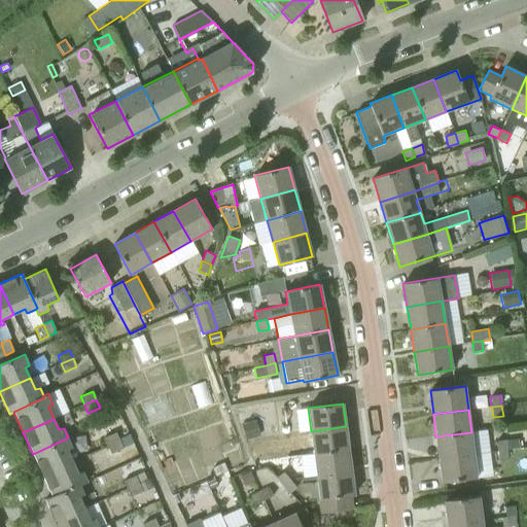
[(255,420),(241,424),(245,440),(259,435),(255,420)]
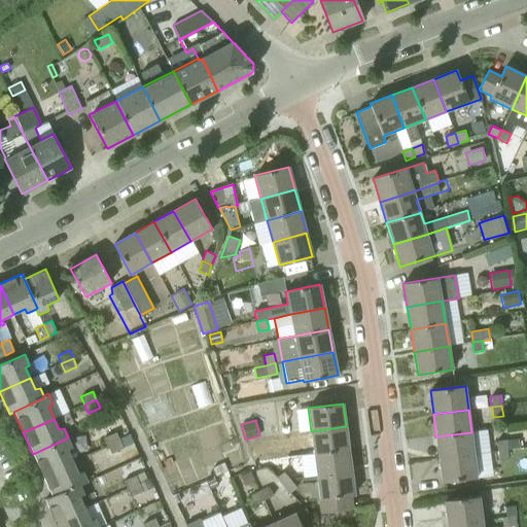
[(314,454),(348,449),(346,426),(311,431),(314,454)]
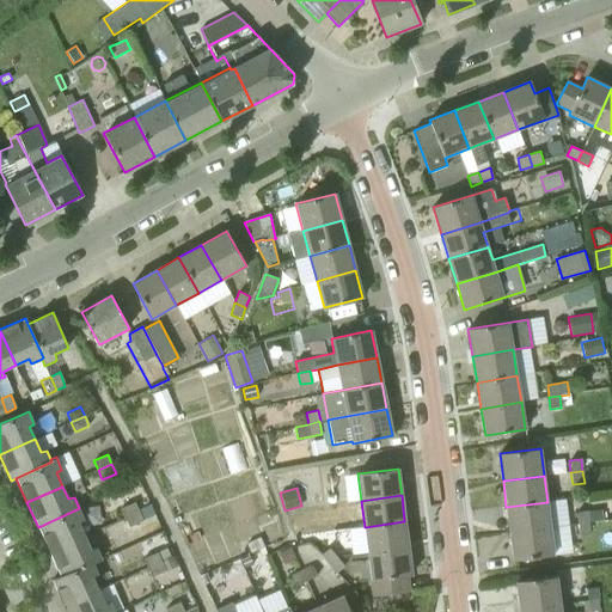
[(121,508),(124,518),(139,512),(134,502),(121,508)]
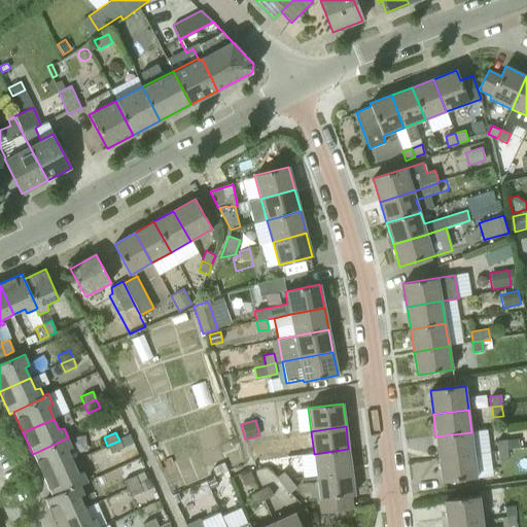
[(473,454),(472,440),(471,432),(435,436),(438,459),(473,454)]
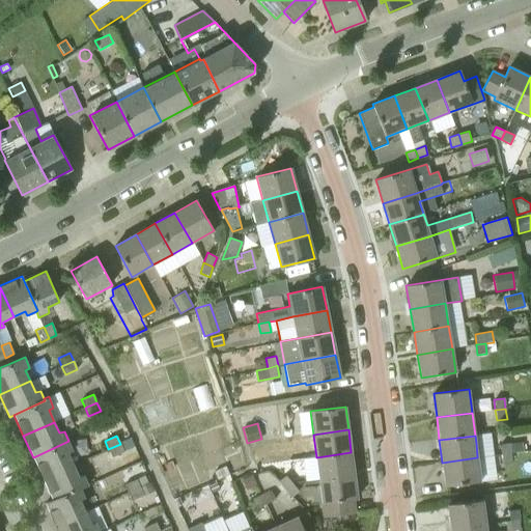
[(43,479),(74,465),(68,453),(73,451),(68,441),(33,457),(43,479)]
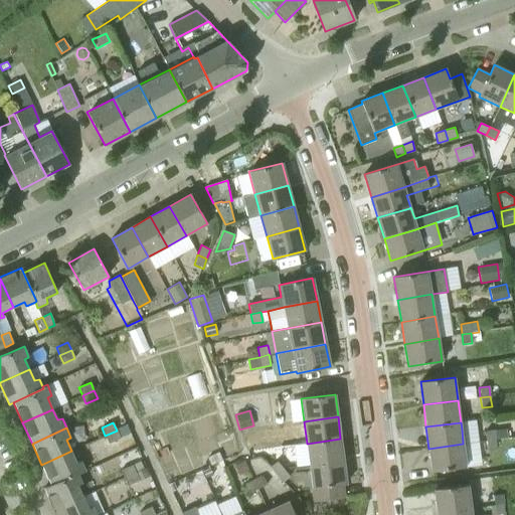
[(258,430),(243,432),(245,444),(259,442),(258,430)]
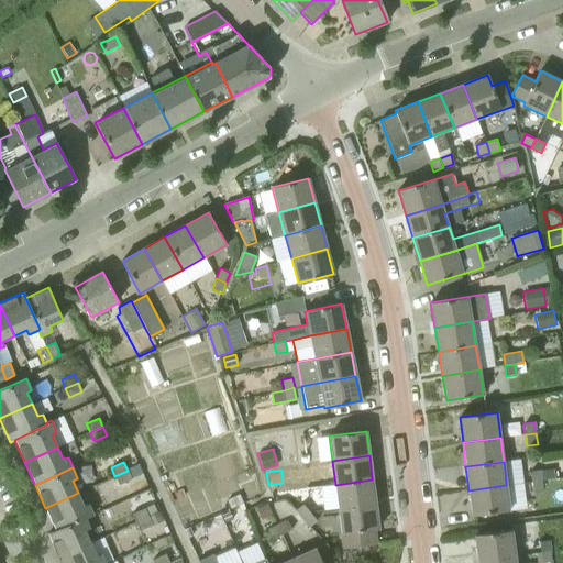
[(540,470),(530,471),(532,481),(541,479),(540,470)]
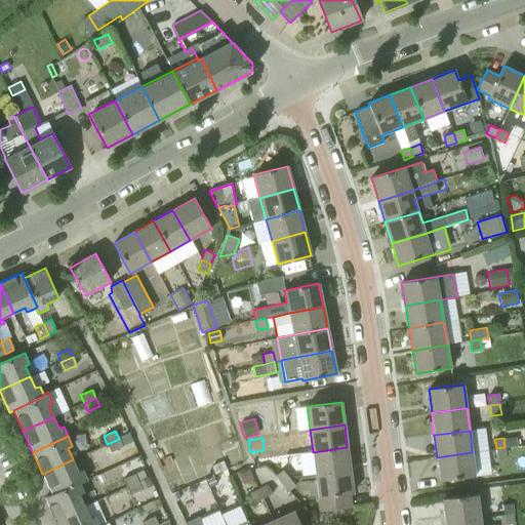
[(516,438),(503,439),(505,447),(517,446),(516,438)]
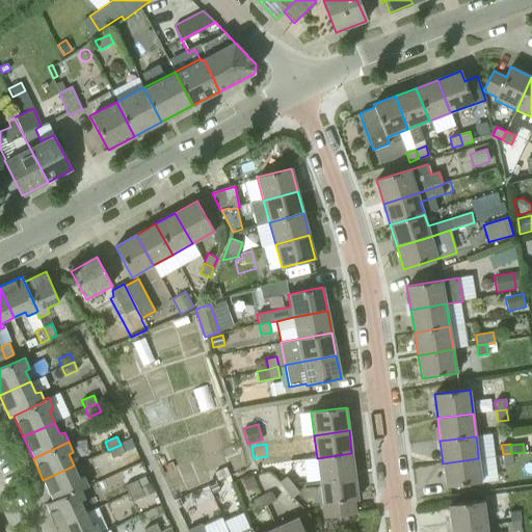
[(121,445),(108,450),(112,458),(124,452),(121,445)]
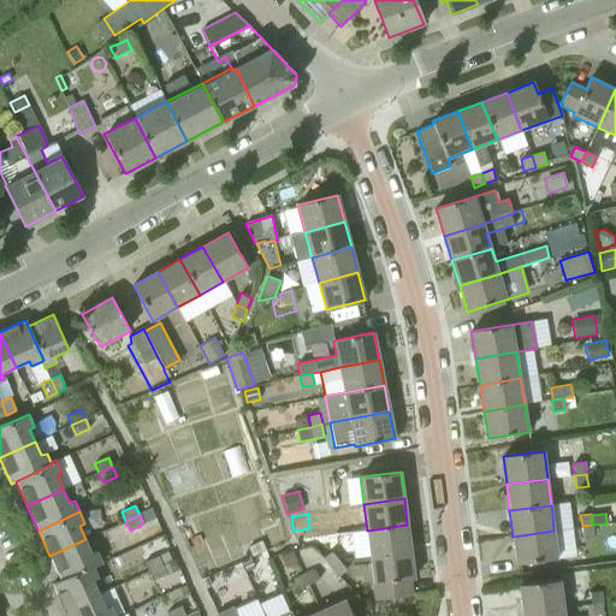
[(371,557),(410,551),(407,525),(367,531),(371,557)]
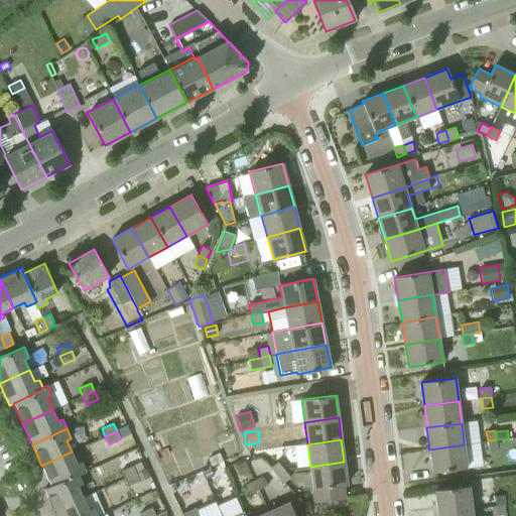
[(496,439),(488,440),(489,449),(497,449),(496,439)]
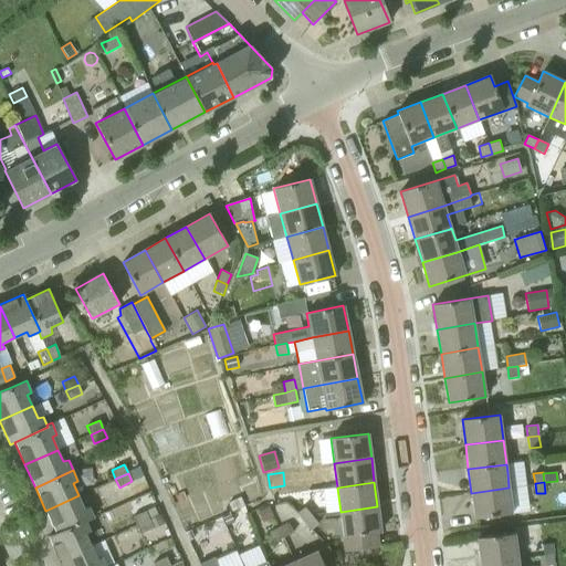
[(474,519),(512,514),(509,488),(471,493),(474,519)]
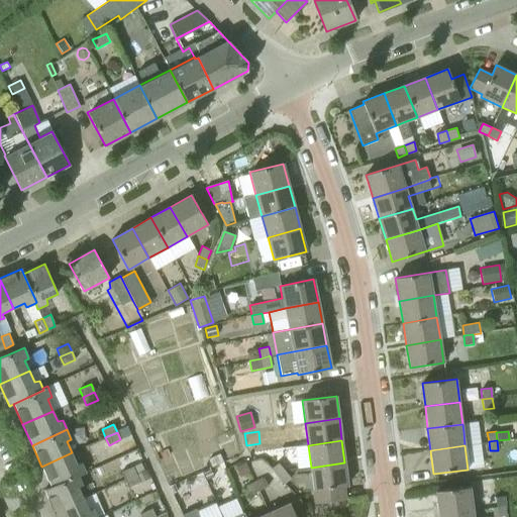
[(41,467),(50,487),(52,488),(79,476),(79,477),(86,474),(82,462),(77,463),(72,452),(41,467)]
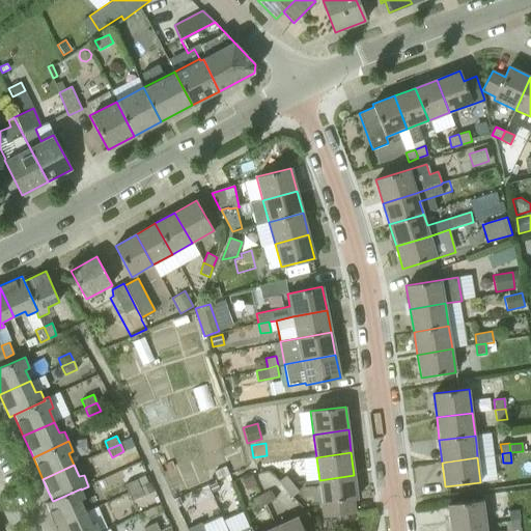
[(251,474),(242,479),(247,490),(256,484),(251,474)]
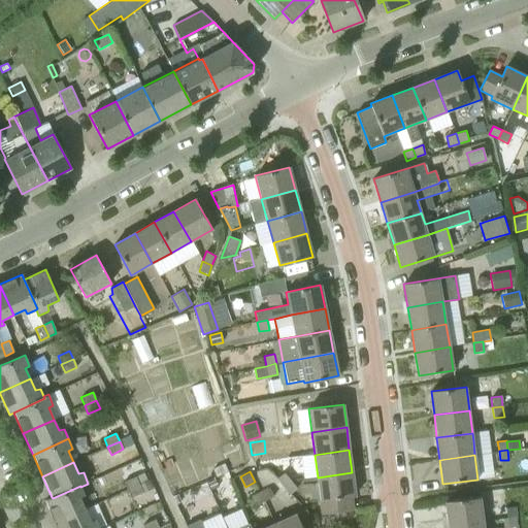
[(276,479),(283,487),(291,481),(285,472),(276,479)]
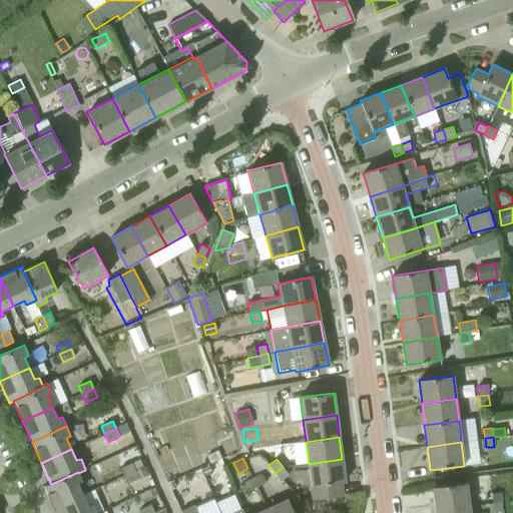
[(342,459),(309,464),(313,500),(342,496),(341,483),(345,482),(342,459)]
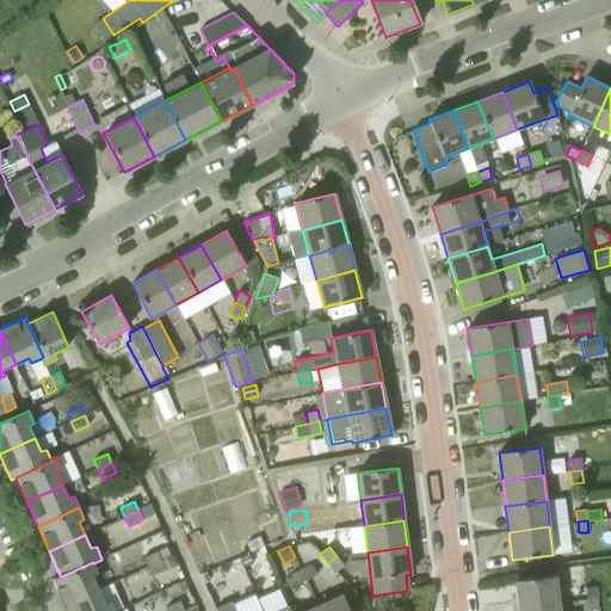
[(143,557),(147,567),(161,561),(156,551),(143,557)]
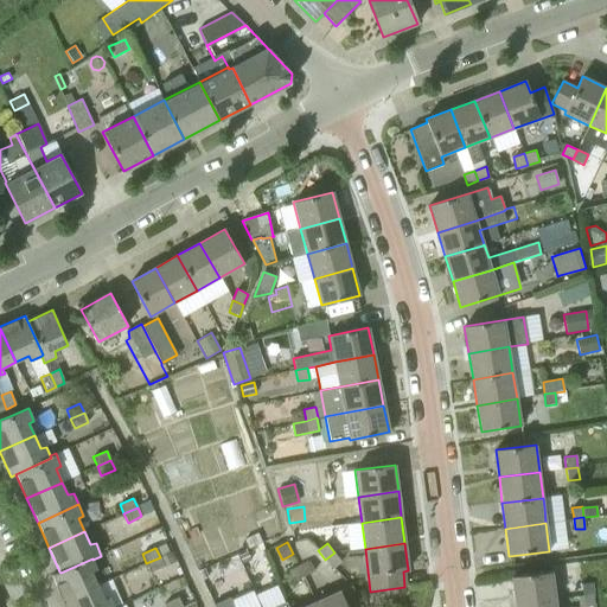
[(254,549),(240,555),(247,572),(261,566),(254,549)]
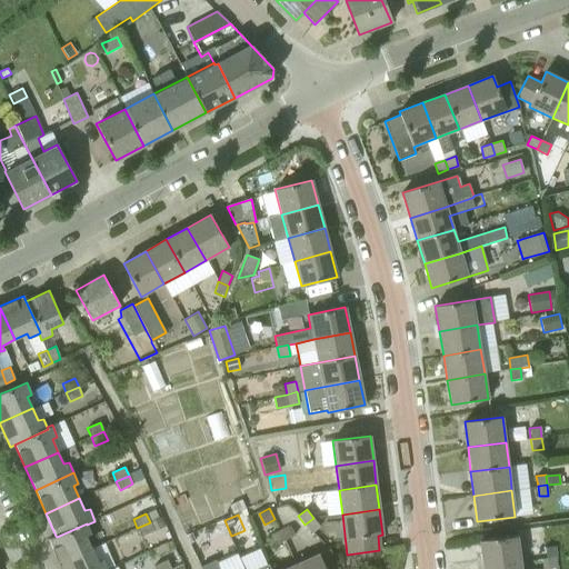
[(159,518),(150,522),(153,530),(165,526),(161,517),(159,518)]
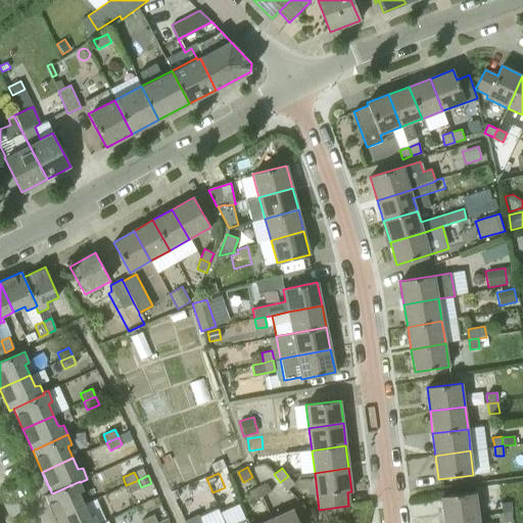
[(288,476),(280,482),(286,490),(294,484),(288,476)]
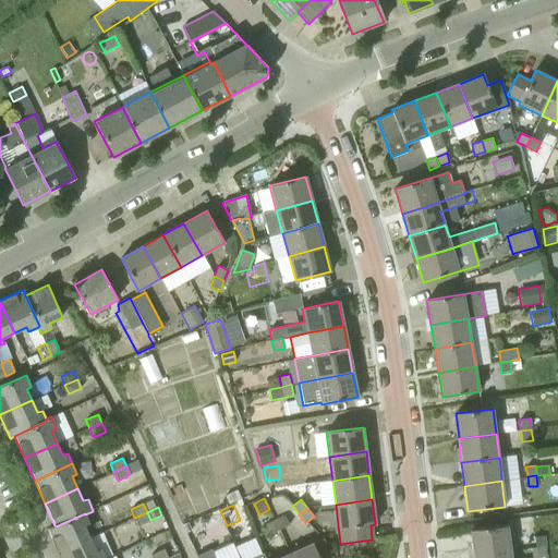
[(147,512),(134,518),(138,526),(150,520),(147,512)]
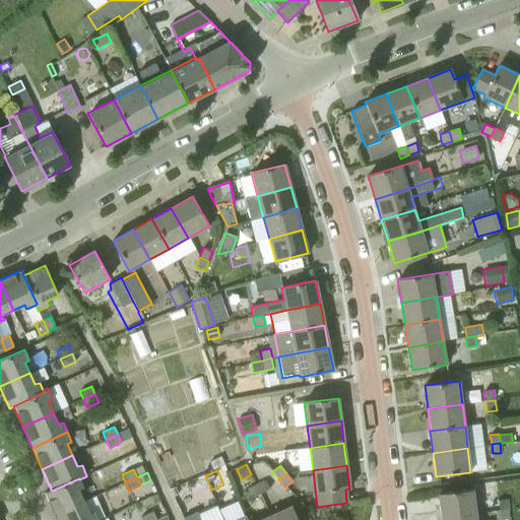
[(44,494),(54,516),(84,502),(79,491),(82,488),(79,479),(79,478),(52,491),(51,490),(44,494)]
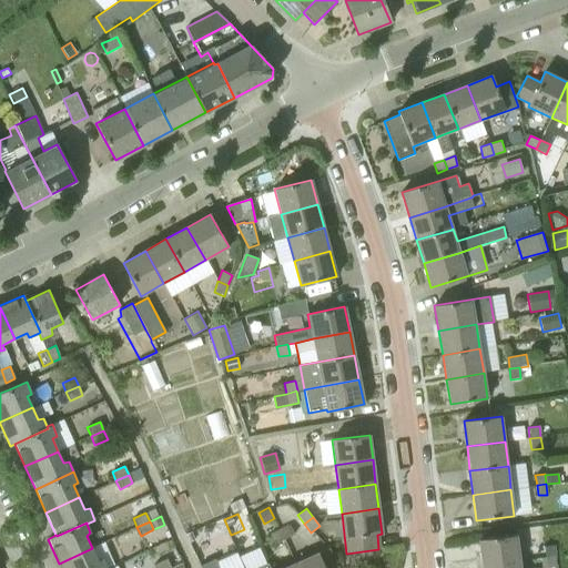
[(291,525),(280,529),(284,538),(294,534),(291,525)]
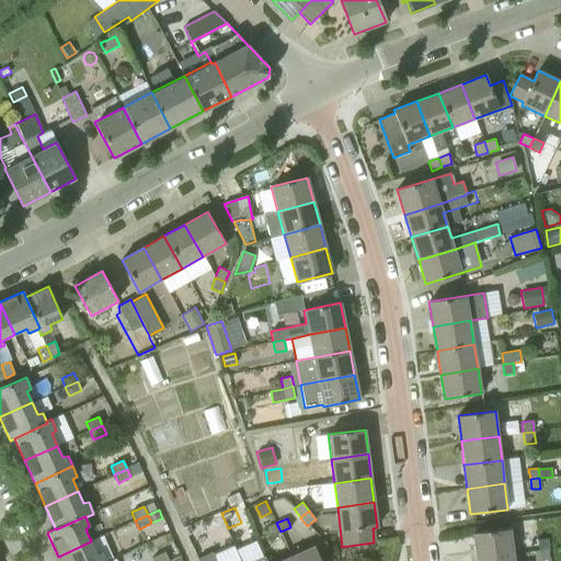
[(281,531),(276,523),(266,526),(270,536),(281,531)]
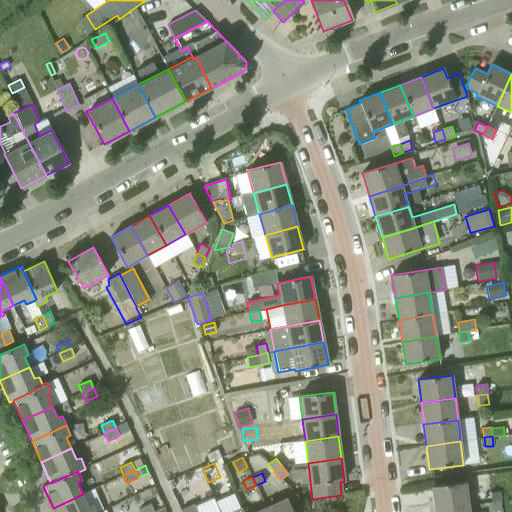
[(434,509),(469,505),(466,482),(431,486),(434,509)]
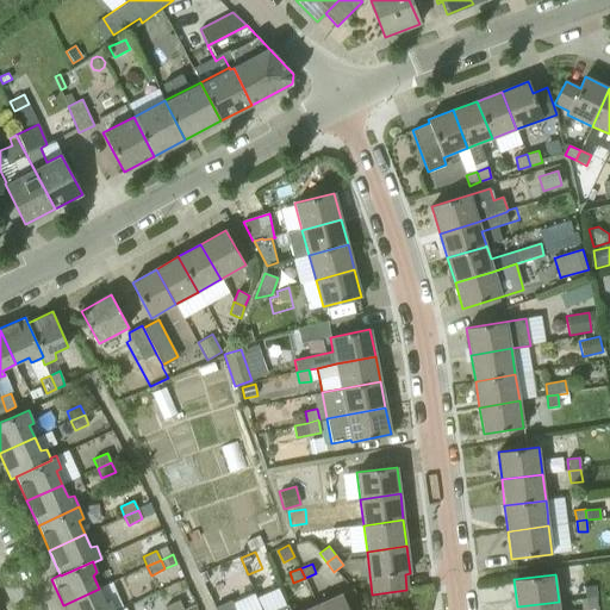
[(596,597),(595,586),(585,587),(586,599),(596,598),(596,597)]
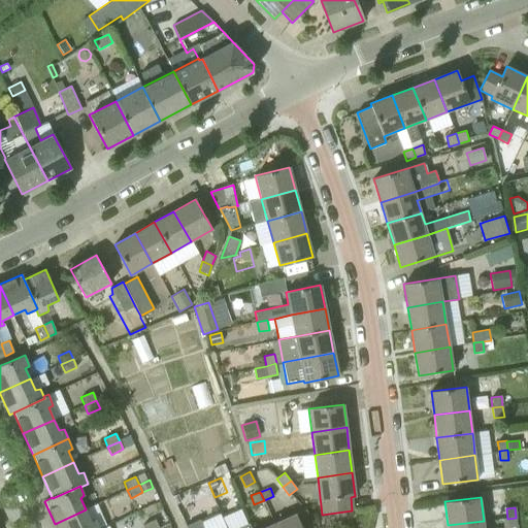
[(57,527),(99,527),(95,519),(90,520),(86,509),(55,524),(57,527)]
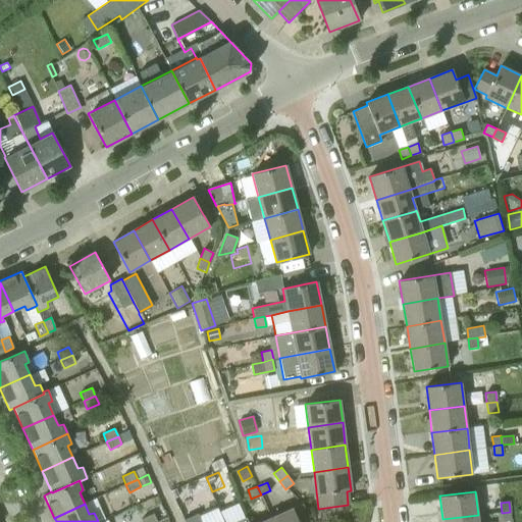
[(271,518),(272,521),(298,521),(293,509),(271,518)]
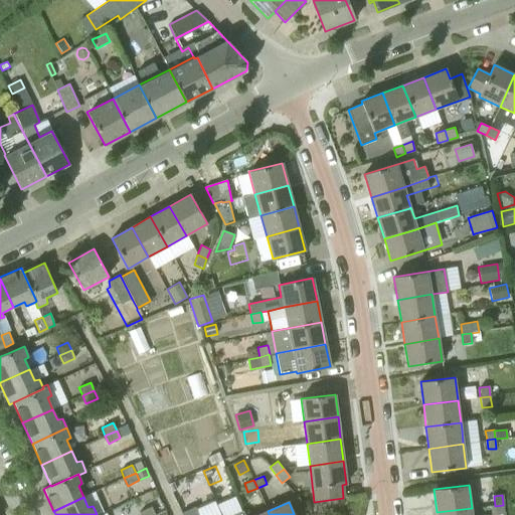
[(503,505),(495,506),(495,514),(498,514),(504,514),(503,505)]
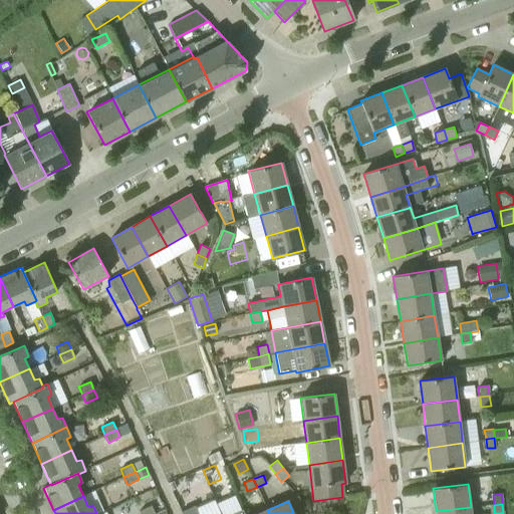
[(140,511),(141,513),(155,513),(151,505),(140,511)]
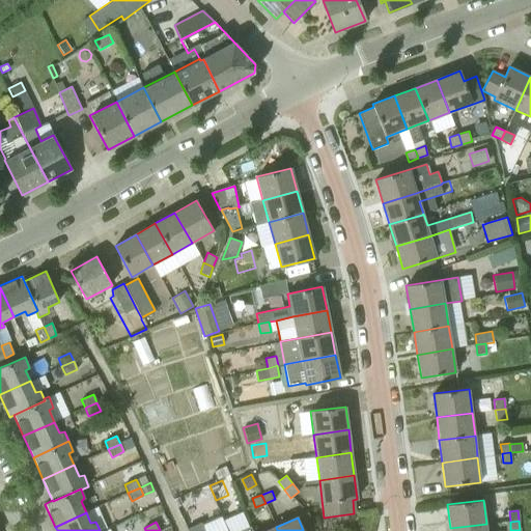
[(189,528),(190,530),(204,530),(201,522),(189,528)]
